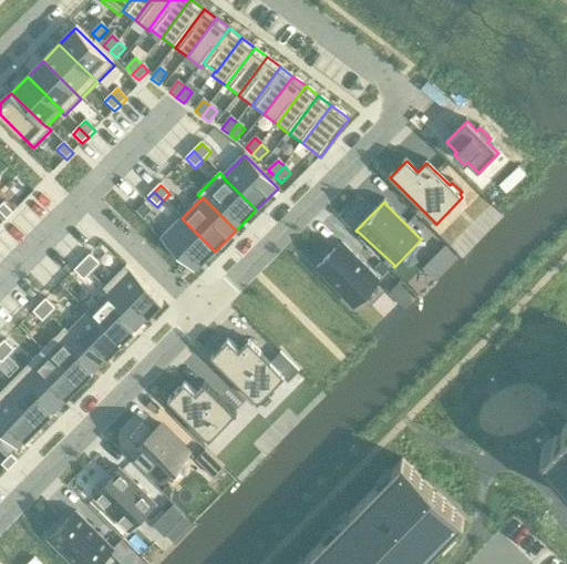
[(3,204),(0,207),(0,213),(7,221),(13,214),(3,204)]
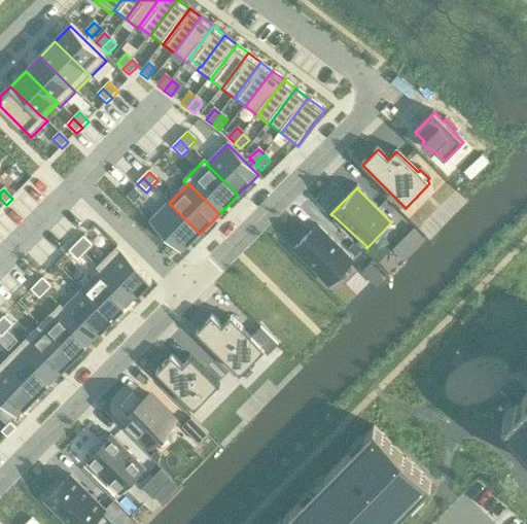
[(169,203),(149,223),(180,253),(200,234),(169,203)]
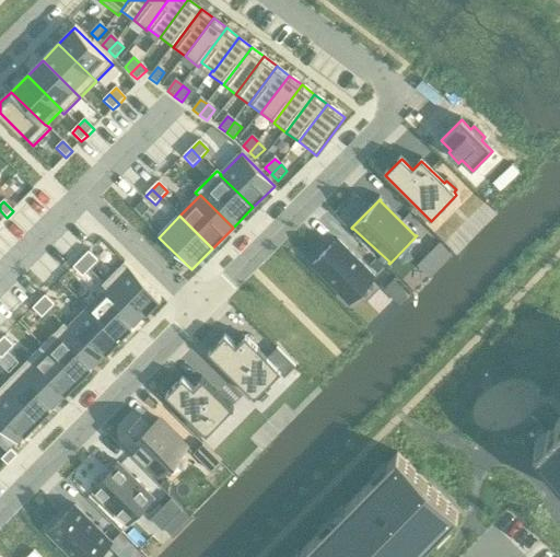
[(337,242),(312,267),(349,304),(358,296),(365,303),(380,289),(372,281),(374,278),(337,242)]
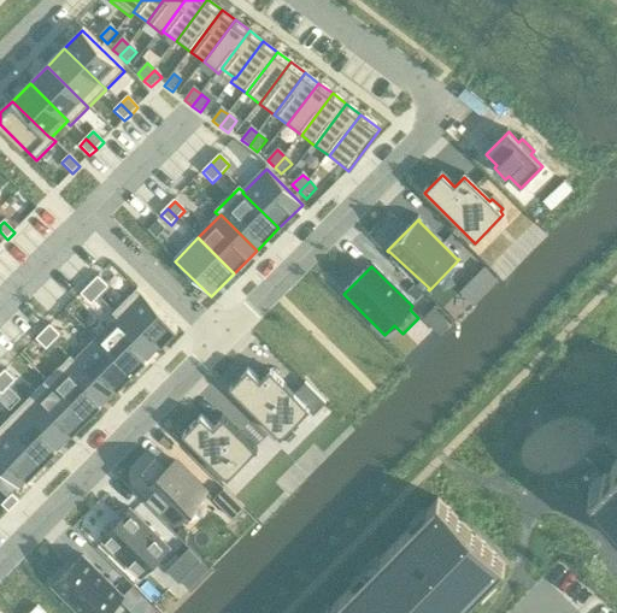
[(98,278),(89,287),(100,296),(109,288),(98,278)]
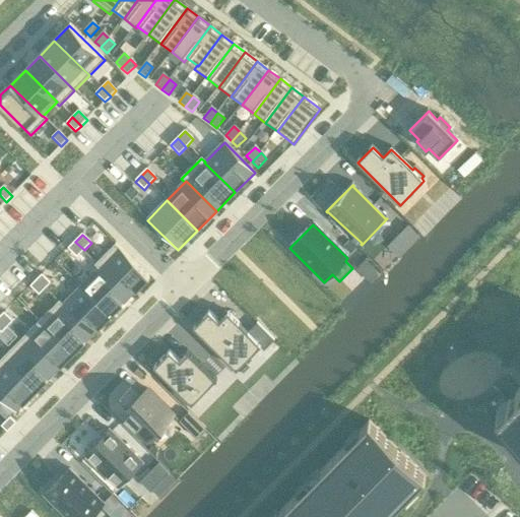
[(75,242),(68,249),(77,257),(84,250),(75,242)]
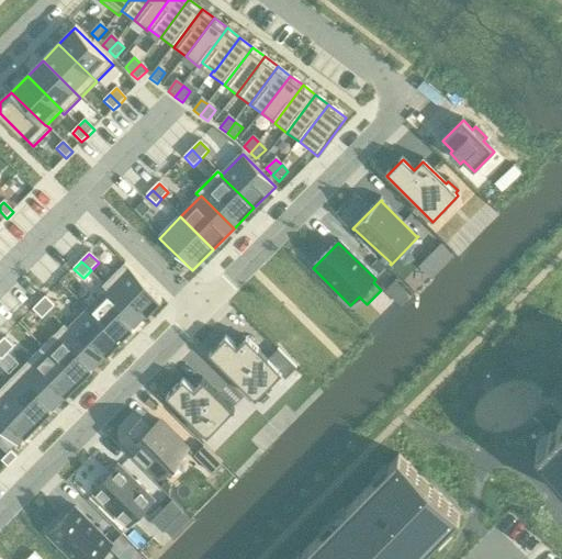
[(125,265),(103,287),(107,291),(108,290),(141,323),(161,301),(125,265)]
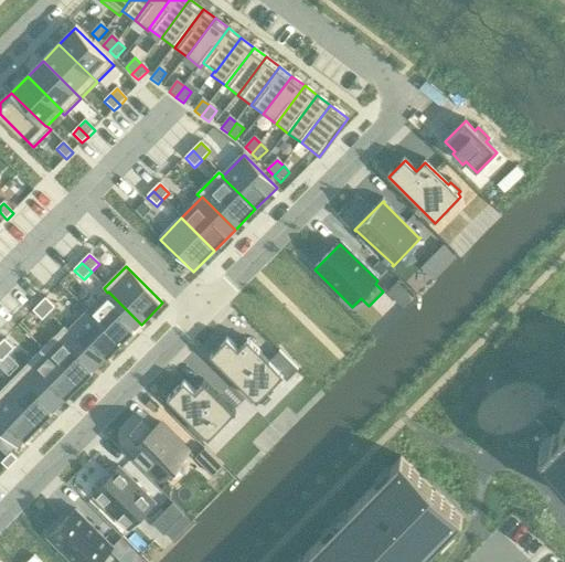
[(107,293),(87,313),(120,346),(141,325),(108,292),(107,293)]
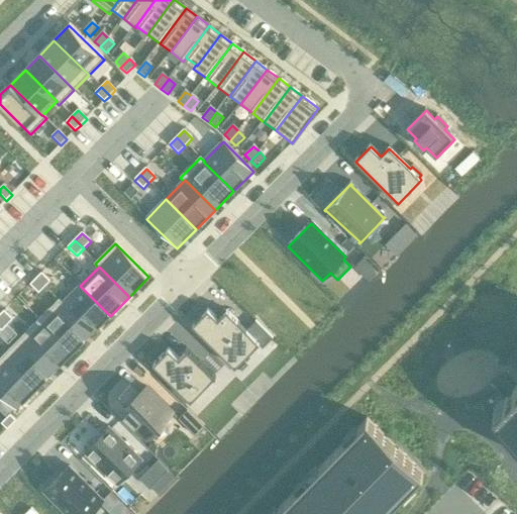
[(41,274),(35,280),(44,288),(50,282),(41,274)]
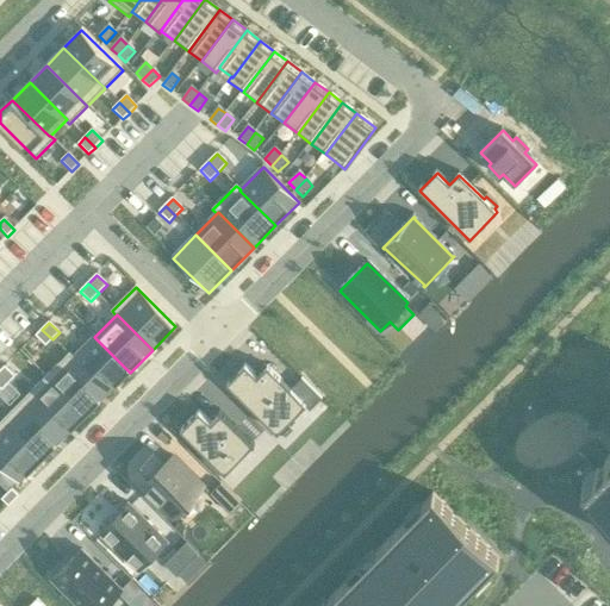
[(42,330),(36,336),(45,347),(53,339),(42,330)]
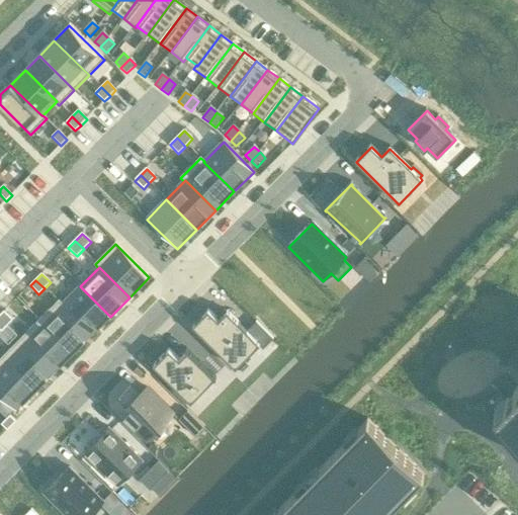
[(62,305),(62,306),(92,335),(110,317),(80,286),(62,305)]
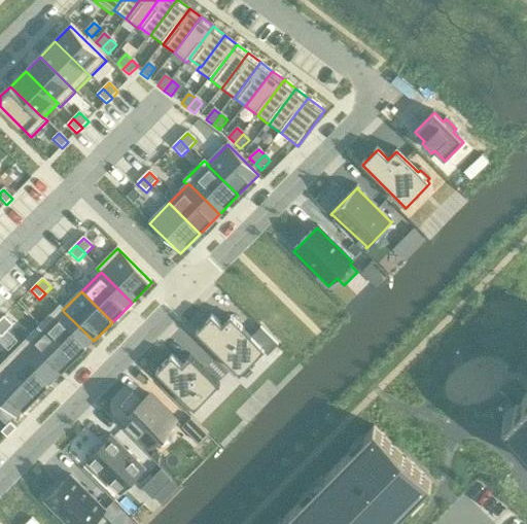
[(60,307),(40,326),(74,360),(94,341),(63,311),(63,310),(60,307)]
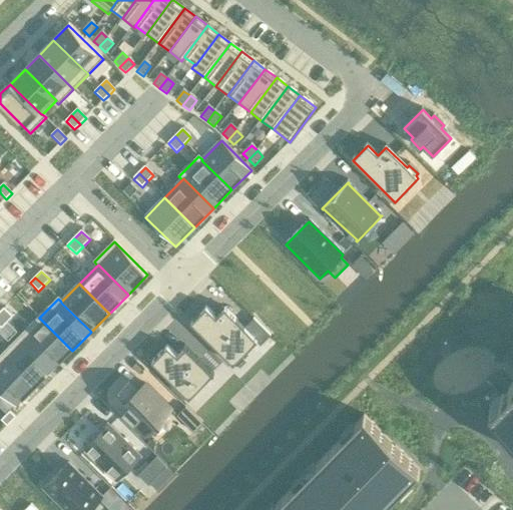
[(206,308),(190,324),(233,367),(257,343),(261,347),(271,337),(253,320),(244,329),(224,310),(216,319),(206,308)]
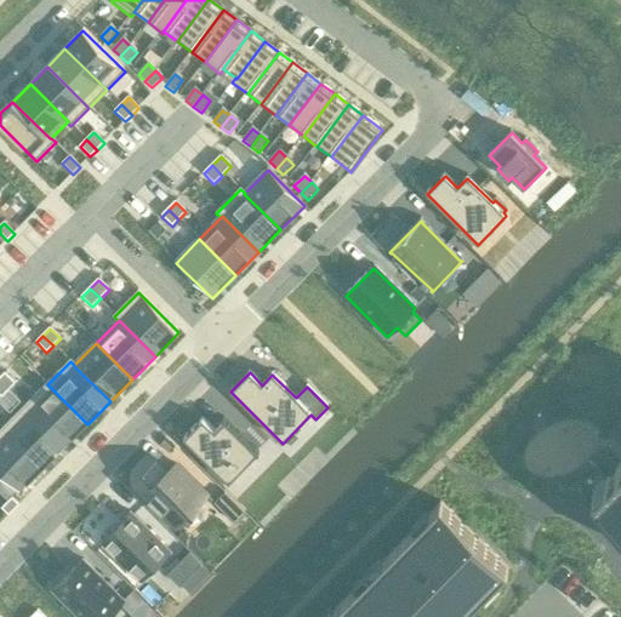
[(5,373),(0,378),(0,382),(9,390),(15,384),(5,373)]
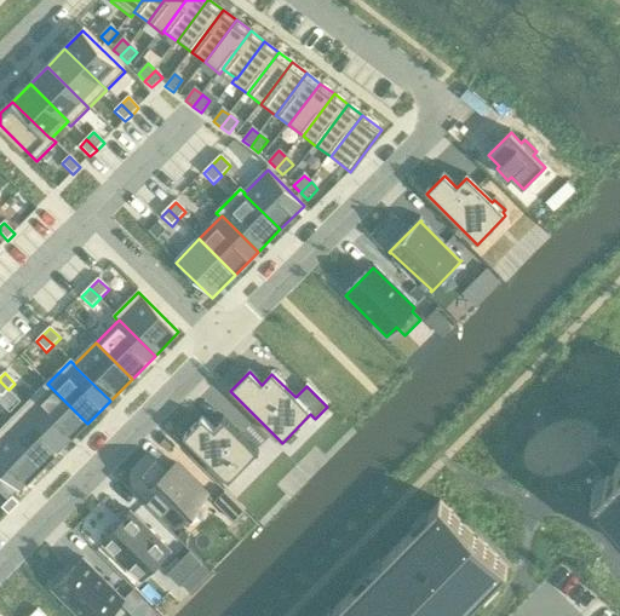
[(47,384),(24,407),(64,447),(87,424),(47,384)]
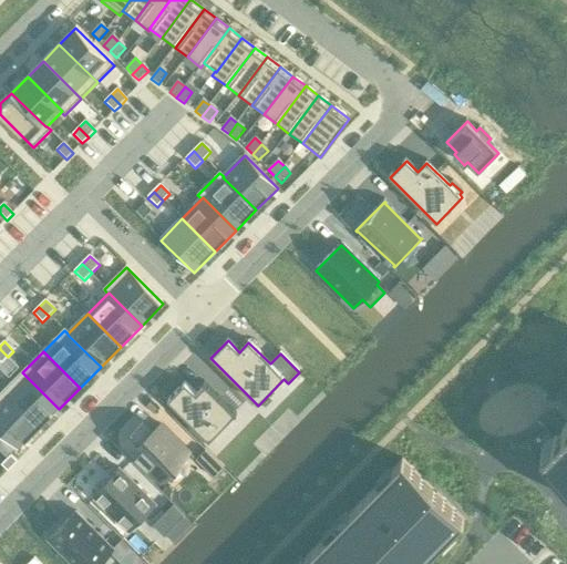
[(22,372),(1,393),(39,430),(59,409),(22,372)]
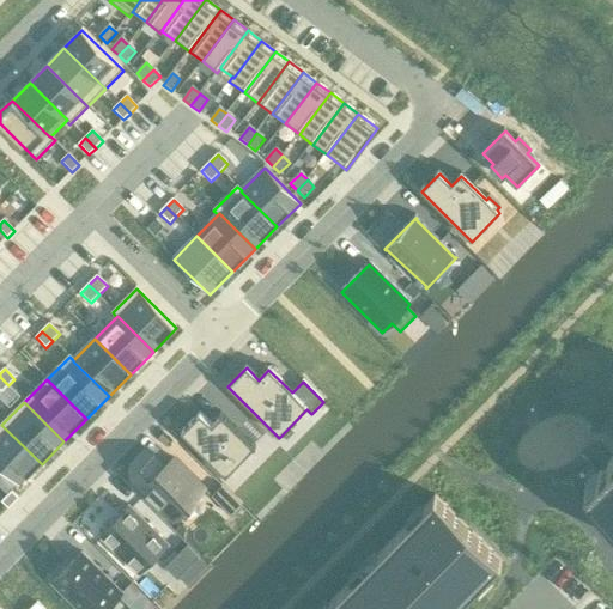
[(200,415),(181,433),(226,477),(254,450),(255,451),(256,450),(220,414),(219,415),(222,418),(212,427),(200,415)]
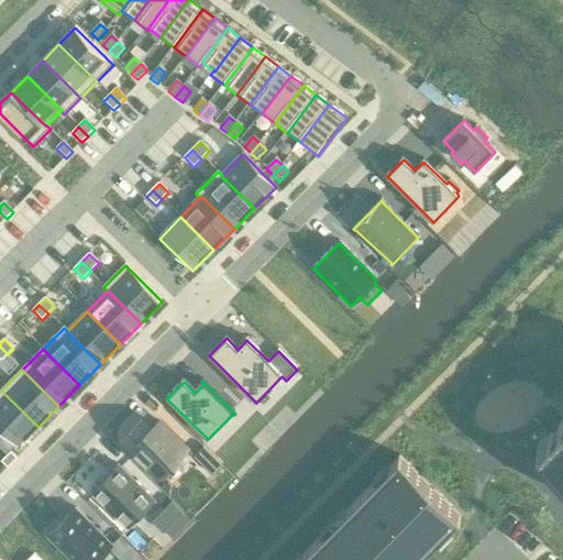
[(1,391),(0,392),(0,430),(18,448),(39,427),(1,391)]
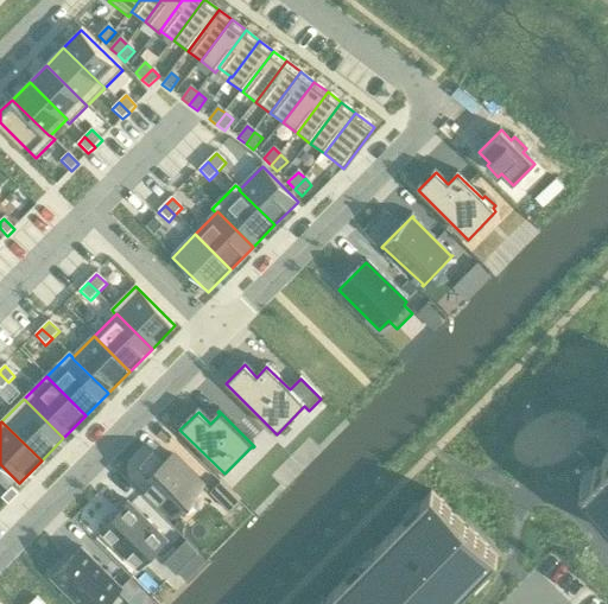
[(607,453),(580,483),(607,510),(607,453)]
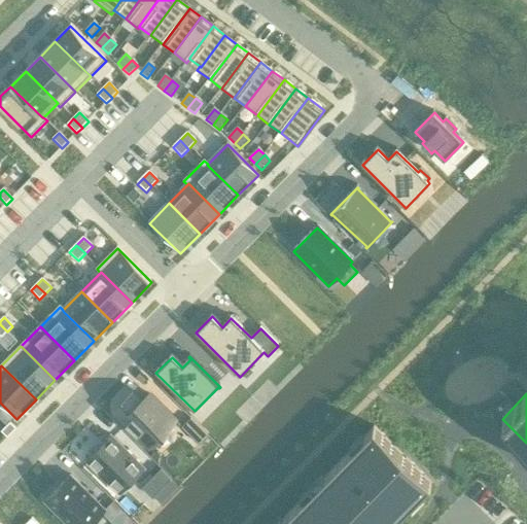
[(133,396),(116,413),(149,446),(174,420),(150,397),(142,406),(133,396)]
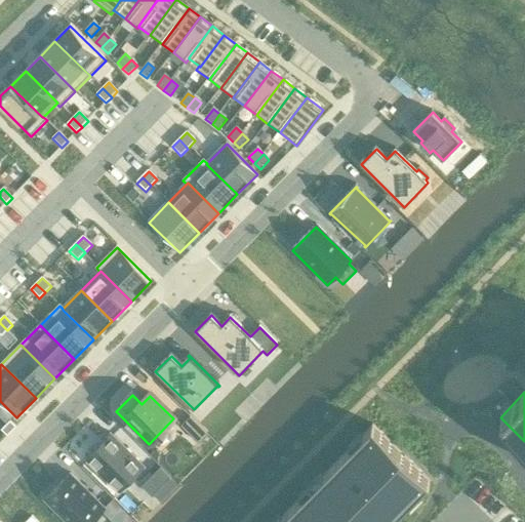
[(190,417),(180,427),(199,444),(208,436),(190,417)]
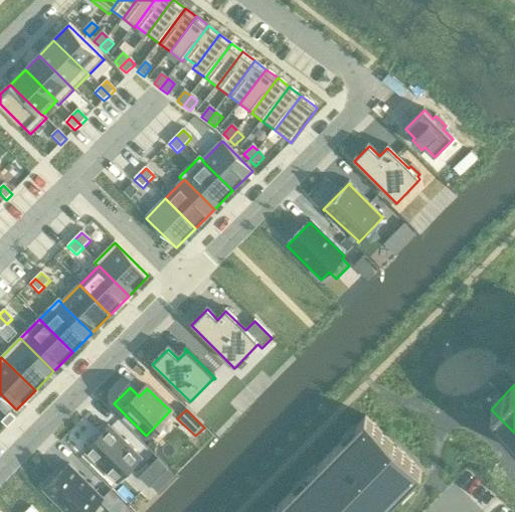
[(10,413),(1,422),(7,429),(16,419),(10,413)]
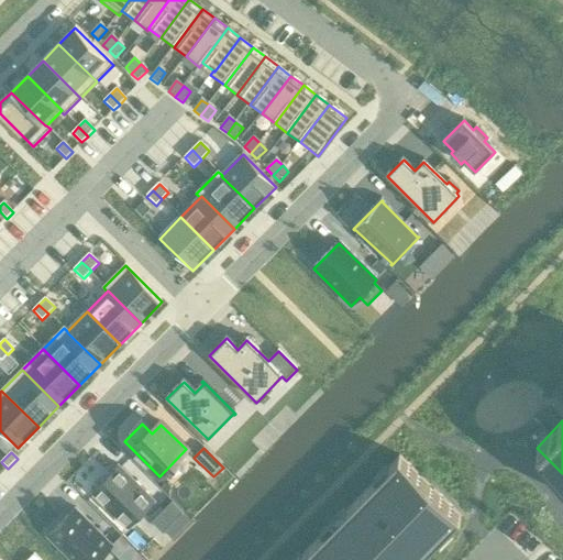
[(419,559),(440,540),(438,537),(449,526),(451,529),(461,518),(399,458),(389,468),(392,471),(382,482),(378,479),(348,511),(350,513),(327,537),(324,534),(302,557),(305,559),(419,559)]
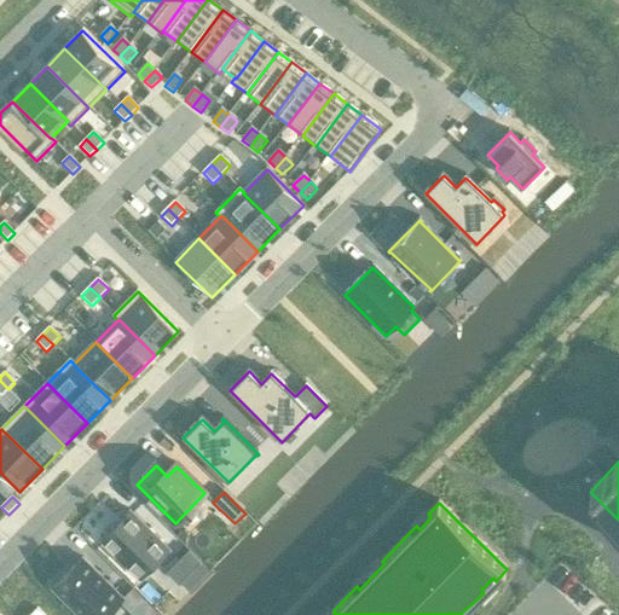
[(129,512),(100,541),(140,581),(169,552),(129,512)]
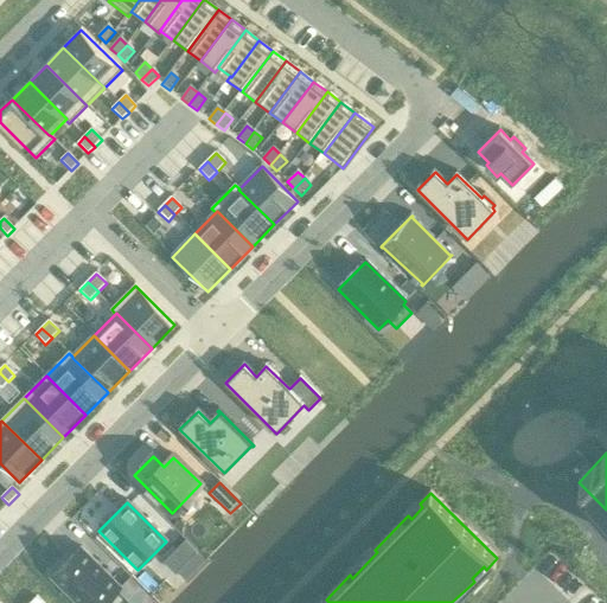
[(186,540),(164,563),(176,575),(198,552),(186,540)]
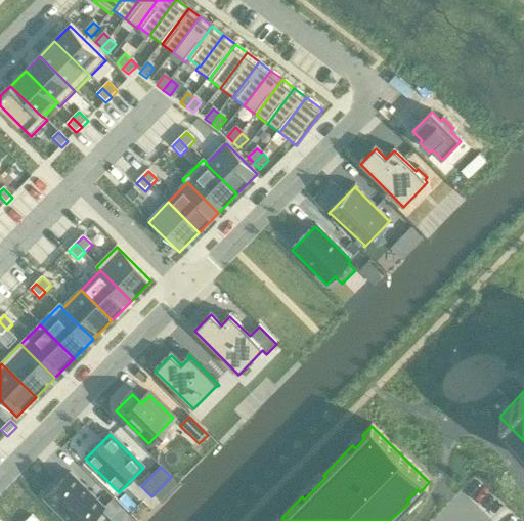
[(70,474),(45,500),(67,520),(92,520),(104,509),(70,474)]
